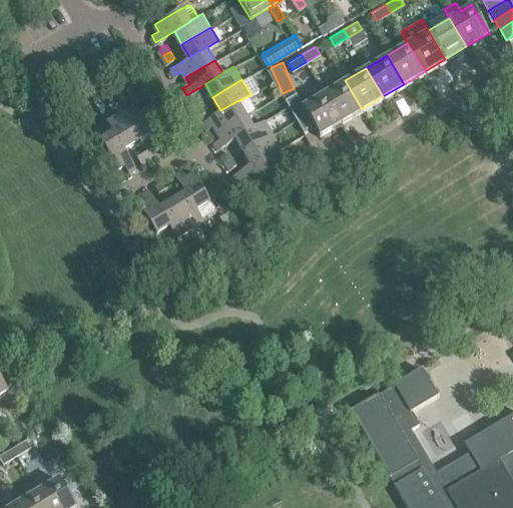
[(345,80),(324,93),(341,121),(362,109),(345,80)]
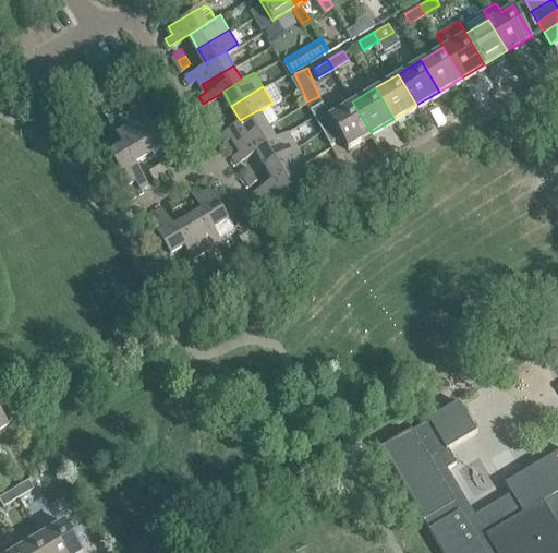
[(308,106),(329,142),(341,135),(348,146),(371,132),(352,101),(346,91),(325,104),(322,98),(308,106)]
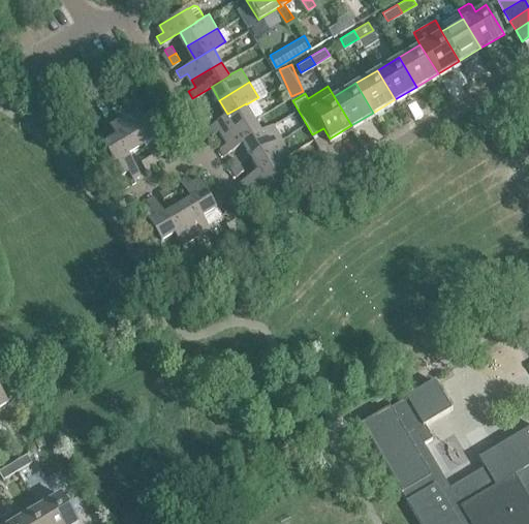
[(199,112),(208,106),(204,99),(195,104),(199,112)]
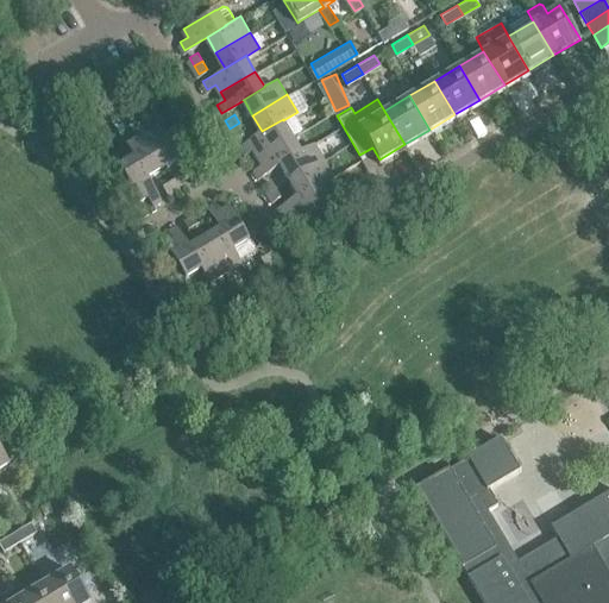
[(262,131),(239,144),(244,152),(252,146),(257,155),(293,134),(283,120),(283,119),(262,131)]
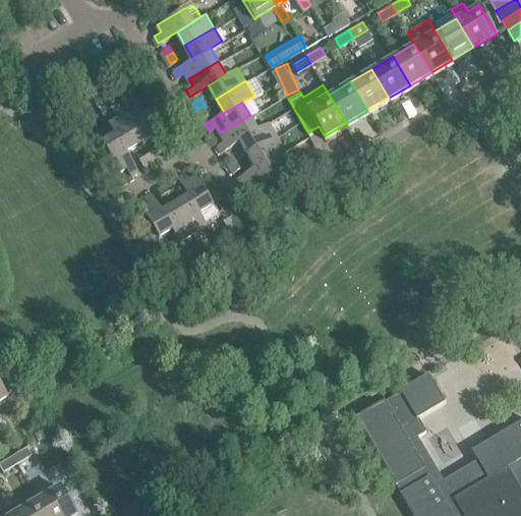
[(136,103),(122,111),(140,140),(153,133),(154,132),(142,114),(143,114),(136,103)]
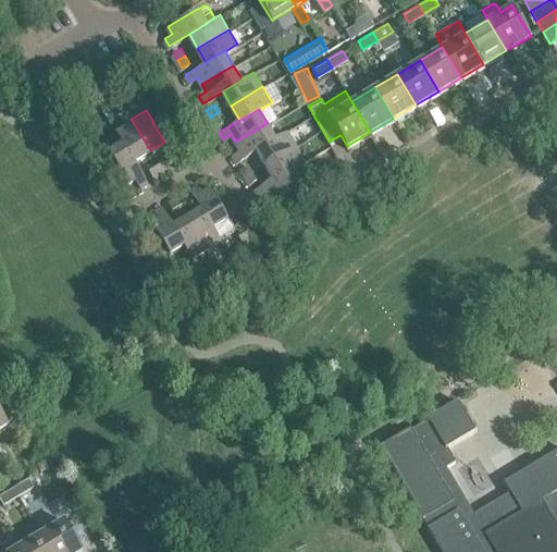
[(215,125),(223,120),(219,112),(210,118),(215,125)]
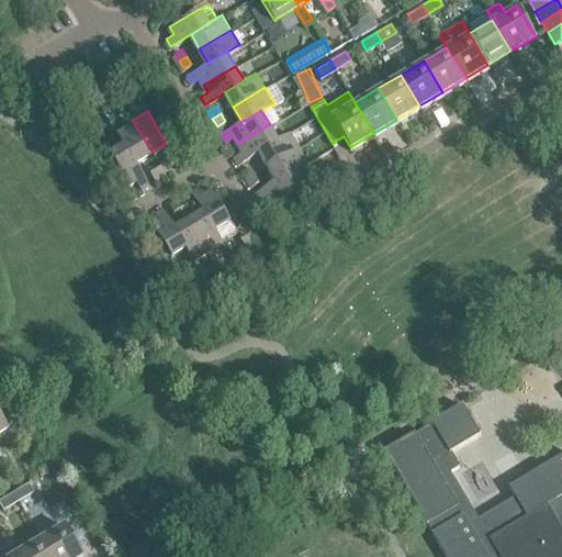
[(166,143),(165,144),(177,164),(184,159),(180,152),(188,147),(169,114),(155,123),(154,123),(166,143)]
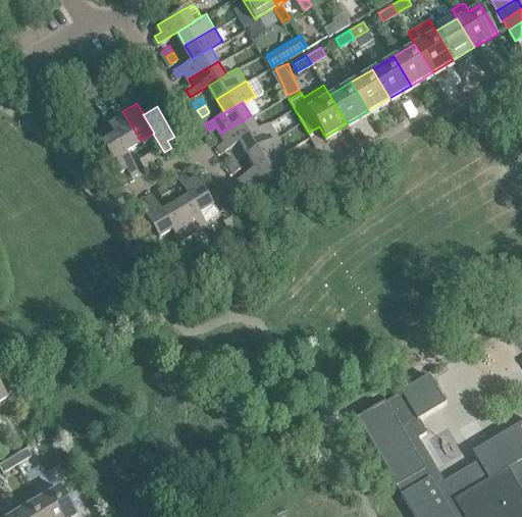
[(109,119),(116,132),(116,131),(126,149),(127,149),(141,141),(122,111),(109,119)]
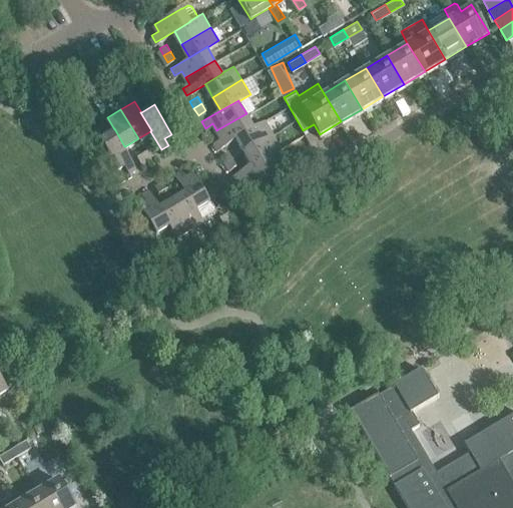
[(217,148),(236,137),(235,136),(253,126),(253,125),(246,113),(216,130),(220,137),(213,141),(217,148)]
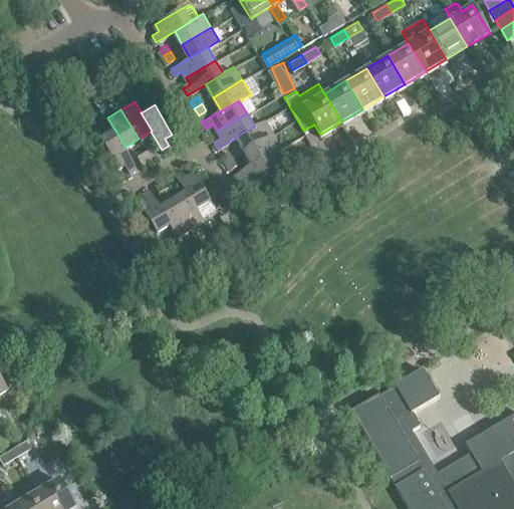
[(236,137),(237,138),(244,150),(273,133),(265,118),(254,125),(254,126),(236,137)]
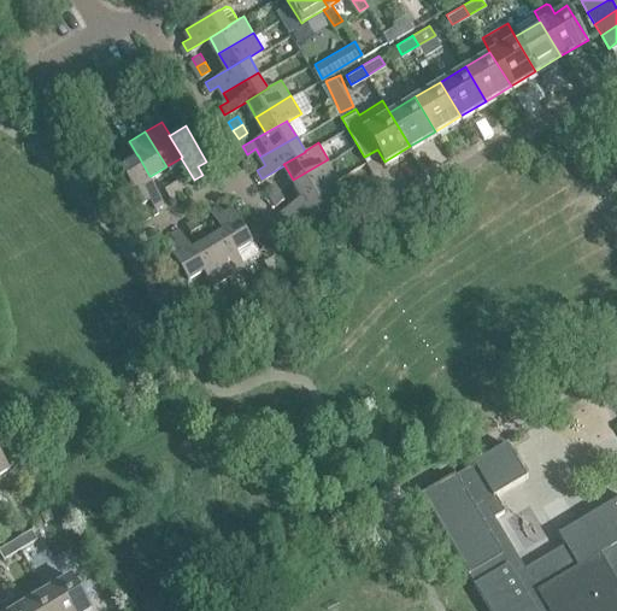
[(164,199),(151,176),(150,176),(137,154),(137,156),(121,164),(142,200),(151,195),(156,204),(164,199)]
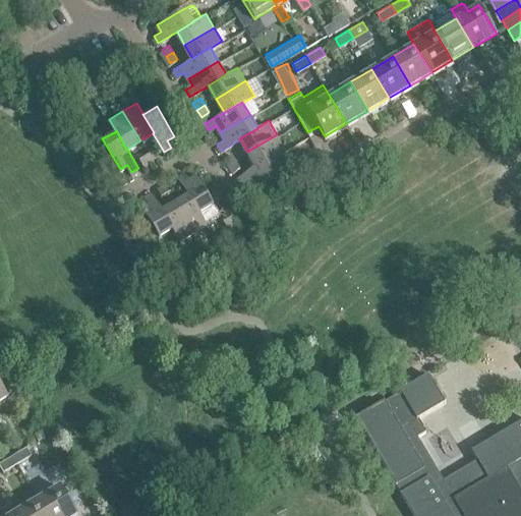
[(247,152),(254,165),(255,166),(273,155),(274,156),(285,149),(277,134),(247,152)]
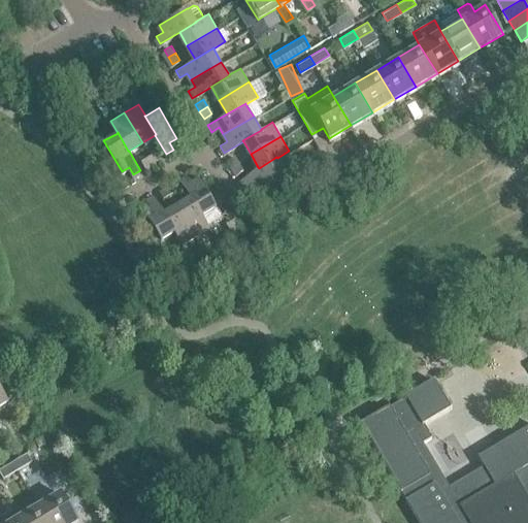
[(154,162),(161,158),(156,150),(149,155),(154,162)]
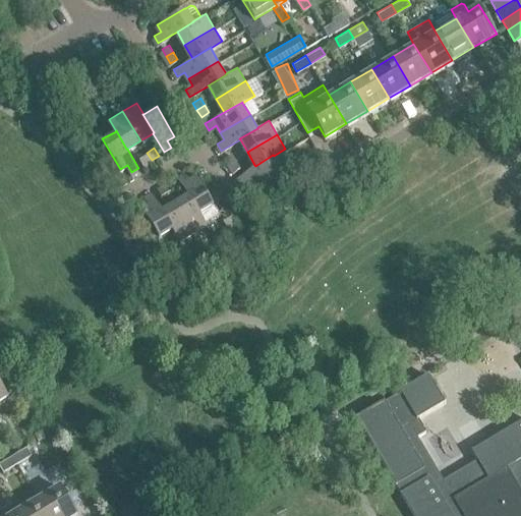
[(228,164),(236,159),(232,152),(224,157),(228,164)]
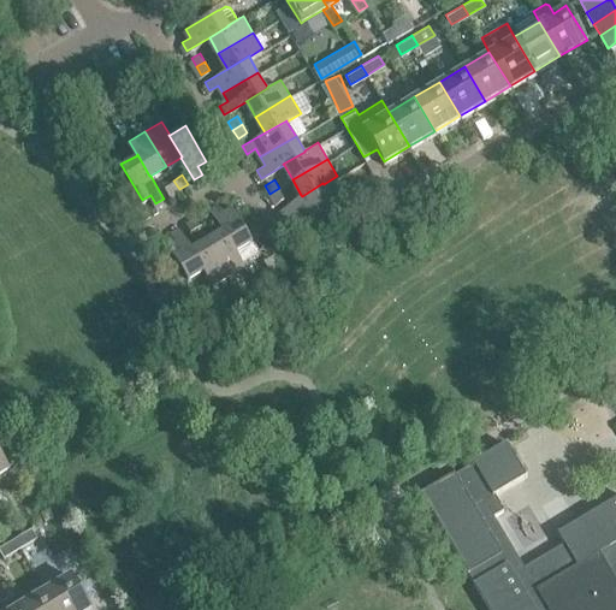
[(171,194),(179,189),(173,181),(165,185),(171,194)]
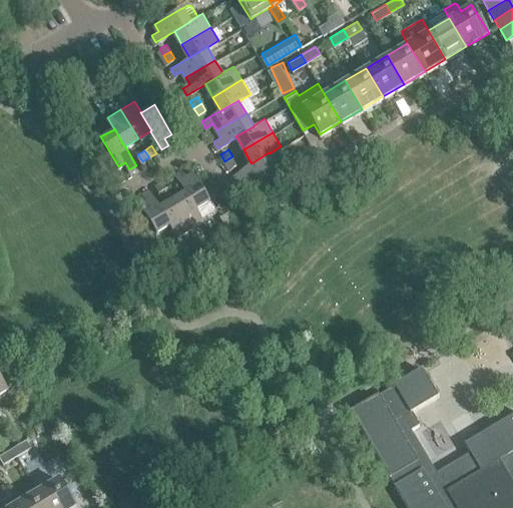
[(277,166),(270,153),(269,152),(251,163),(250,162),(232,173),(236,180),(243,176),(247,183),(277,166)]
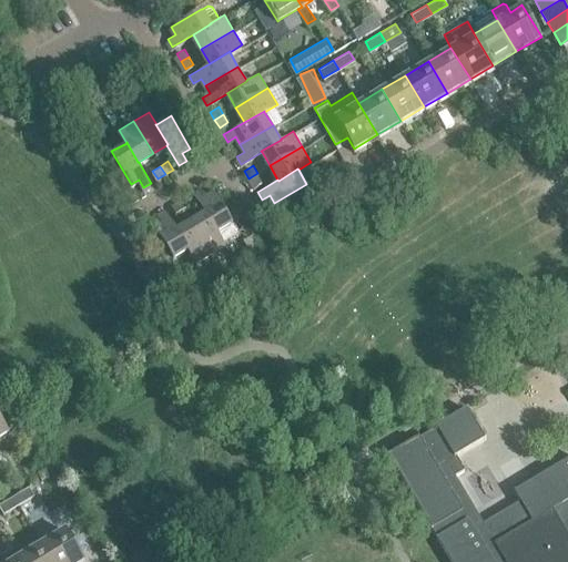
[(253,186),(262,181),(257,173),(249,179),(253,186)]
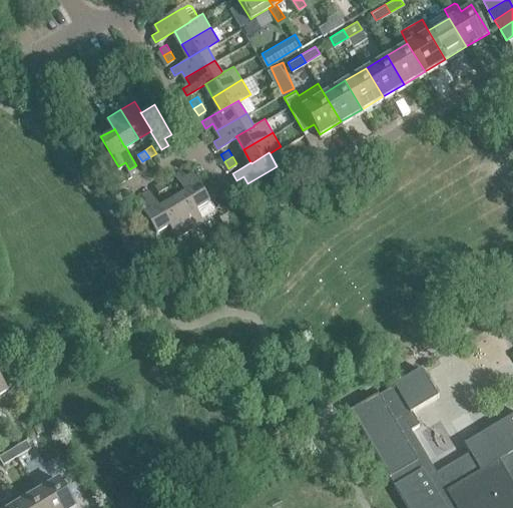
[(215,208),(192,170),(185,174),(181,167),(174,171),(185,190),(186,189),(196,207),(202,216),(215,208)]
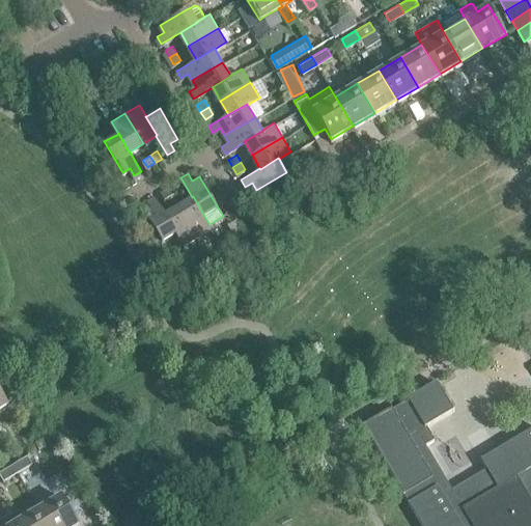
[(172,193),(179,189),(174,181),(167,186),(172,193)]
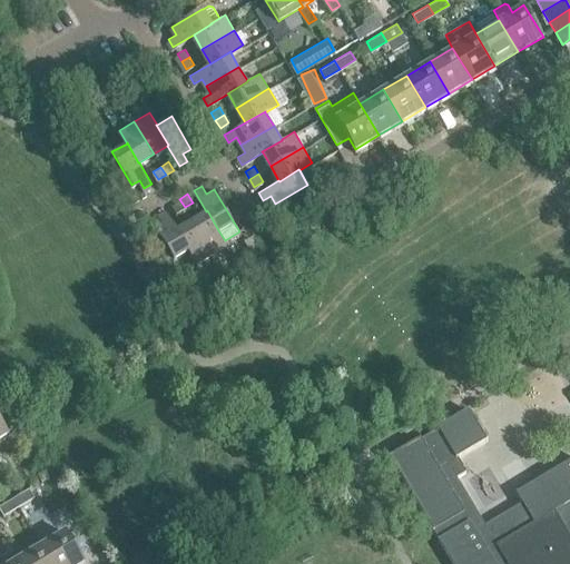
[(177,211),(185,207),(179,199),(172,204),(177,211)]
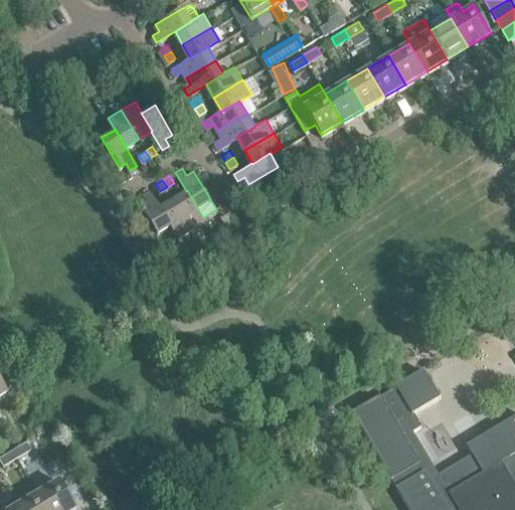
[(157,232),(170,224),(171,224),(160,206),(161,206),(150,187),(143,191),(147,199),(140,203),(157,232)]
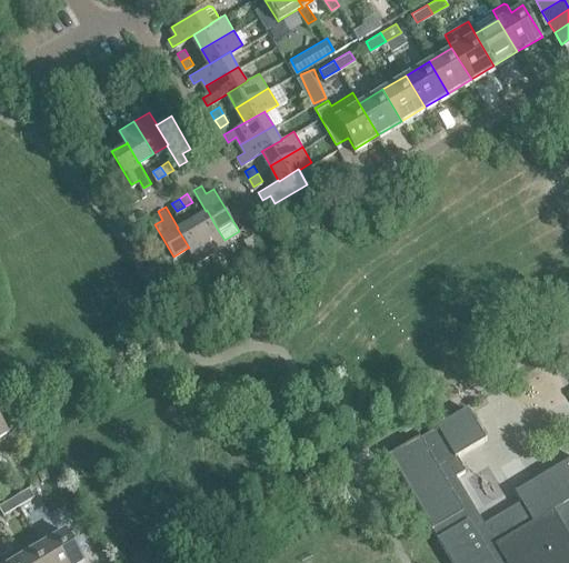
[(225,240),(218,230),(207,210),(206,211),(191,219),(211,252),(226,242),(225,240)]
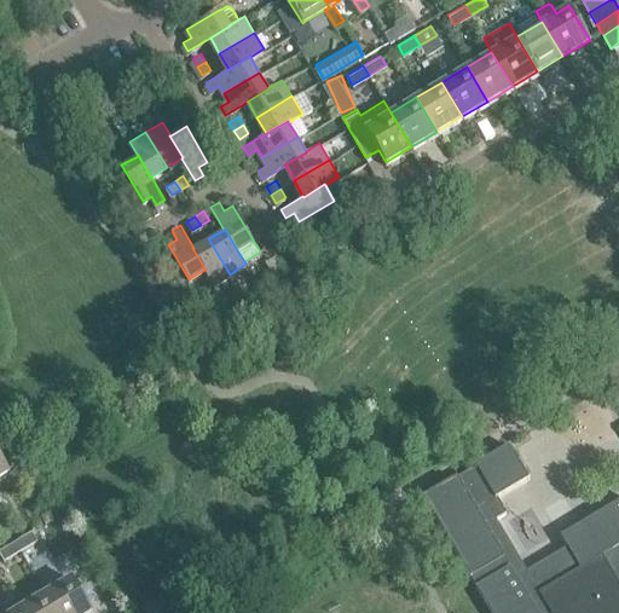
[(208,238),(194,248),(192,248),(206,270),(204,270),(213,284),(230,275),(208,238)]
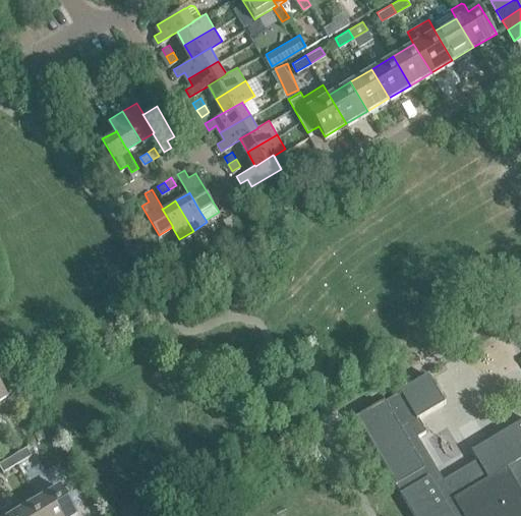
[(520,515),(520,418),(472,448),(471,448),(470,448),(476,458),(443,477),(416,434),(425,430),(417,416),(445,400),(444,399),(439,391),(428,374),(428,373),(428,371),(423,375),(399,389),(400,390),(392,395),(384,399),(354,416),(355,417),(356,416),(395,482),(394,482),(395,484),(396,483),(400,491),(399,492),(400,493),(401,493),(404,499),(414,515),(520,515)]
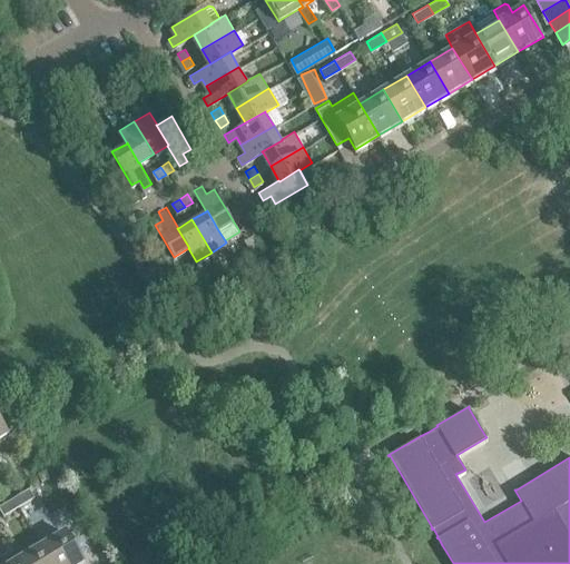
[(41,478),(48,474),(45,467),(38,472),(41,478)]
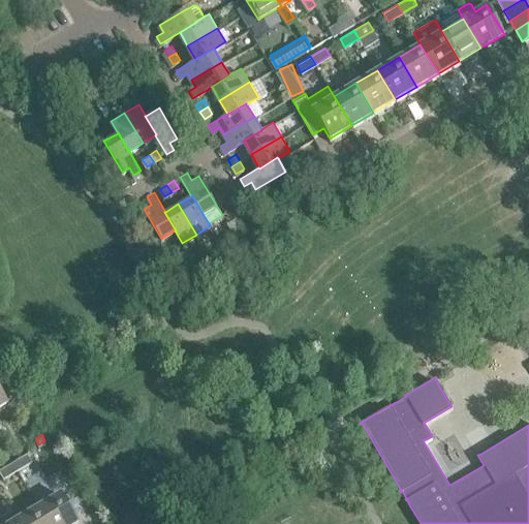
[(17,468),(31,460),(26,453),(12,461),(17,468)]
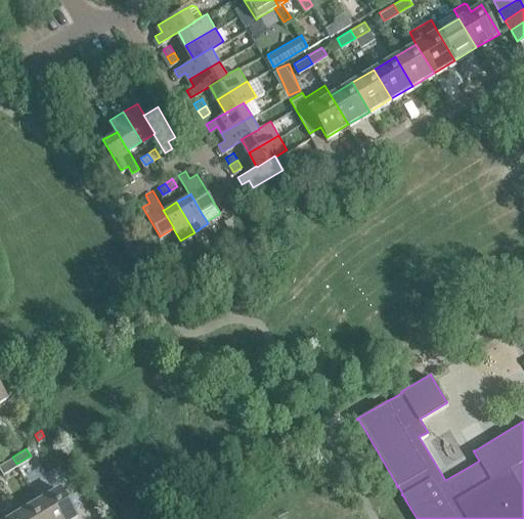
[(0,468),(2,473),(16,464),(12,457),(0,463),(0,468)]
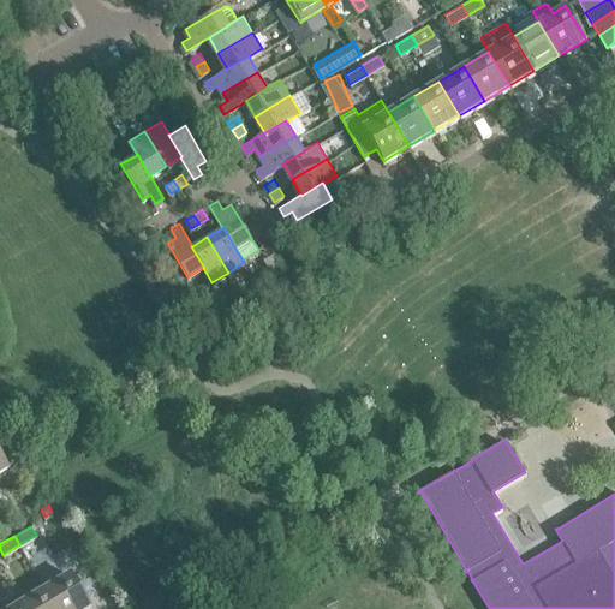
[(71,572),(46,587),(58,608),(85,608),(91,605),(71,572)]
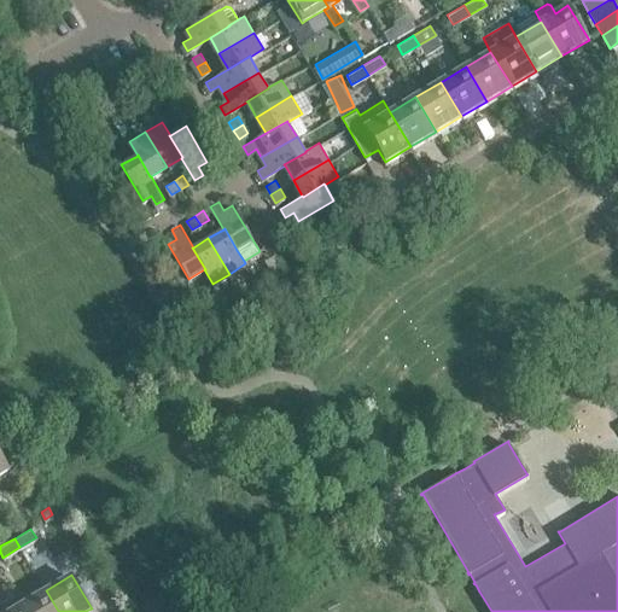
[(21,605),(23,611),(58,611),(46,590),(21,605)]
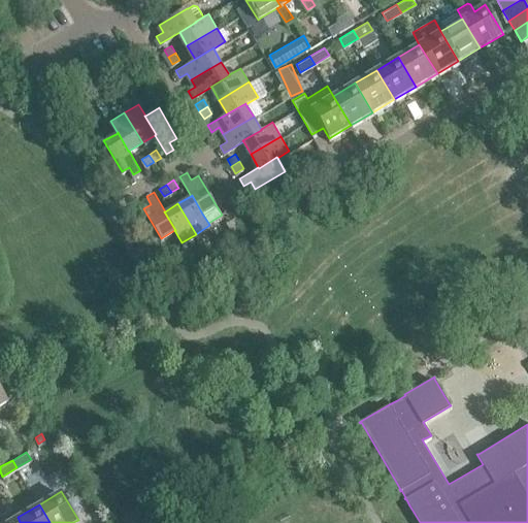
[(0,522),(20,522),(18,517),(12,509),(0,515),(0,522)]
